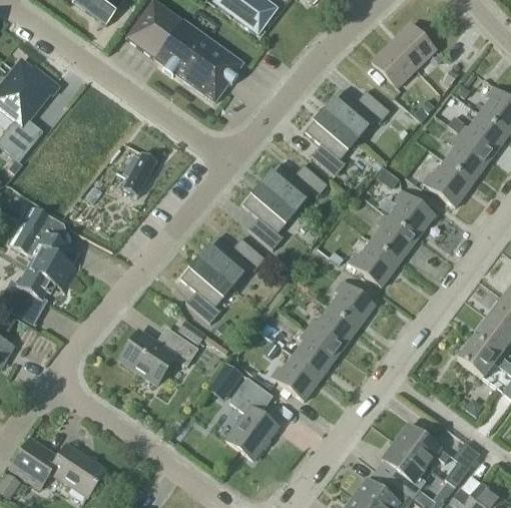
[(75,0),(106,23),(116,9),(103,0),(75,0)]
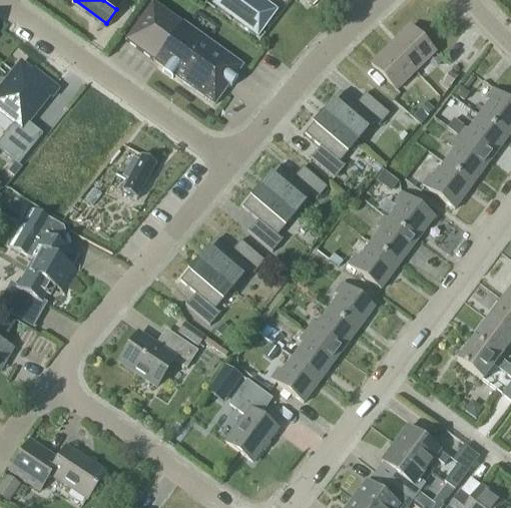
[(238,74),(236,72),(243,63),(156,0),(152,0),(125,37),(165,66),(163,68),(173,75),(175,73),(215,101),(229,82),(231,84),(238,74)]
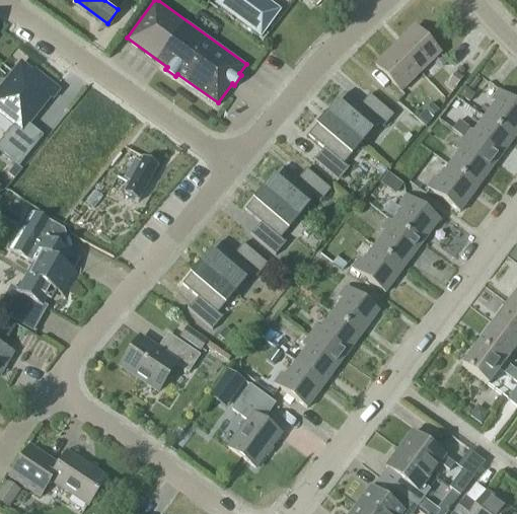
[(215,0),(261,33),(280,7),(270,0),(215,0)]
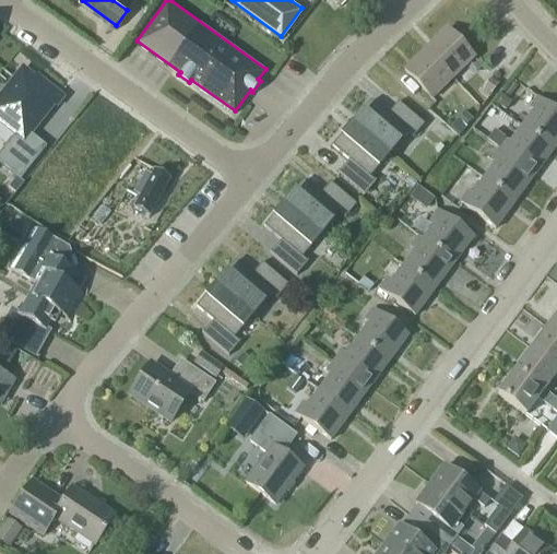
[(426,46),(454,74),(475,55),(447,25),(426,46)]
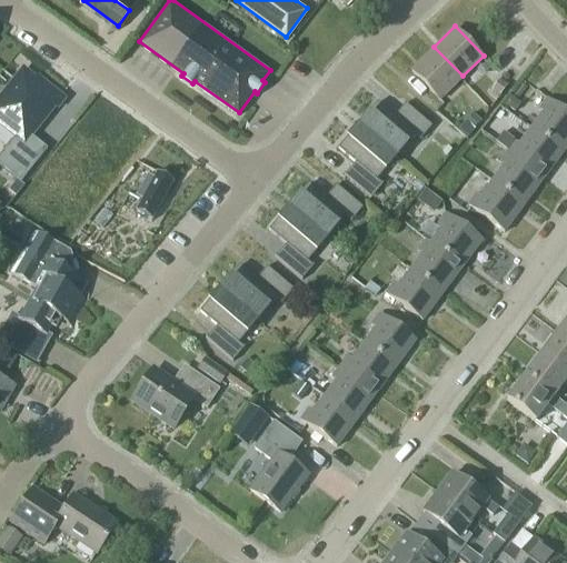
[(440,96),(463,76),(434,47),(413,68),(440,96)]
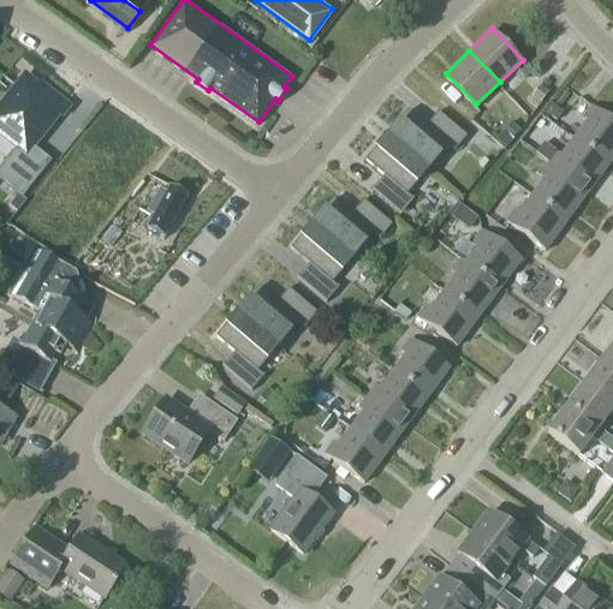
[(41,84),(25,72),(0,105),(0,129),(18,143),(0,165),(0,174),(24,193),(53,157),(34,142),(66,101),(42,82),(41,84)]
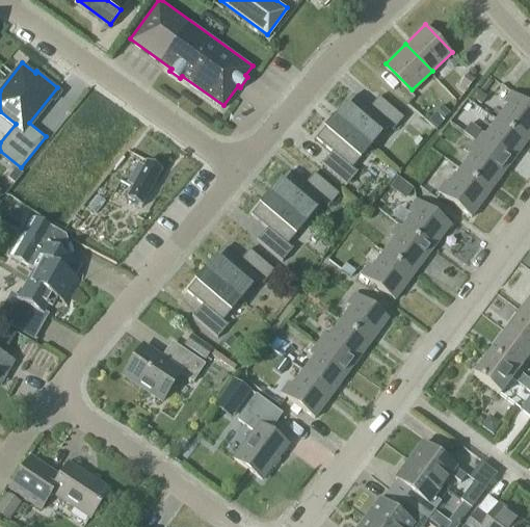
[(465,89),(476,74),(469,70),(457,84),(465,89)]
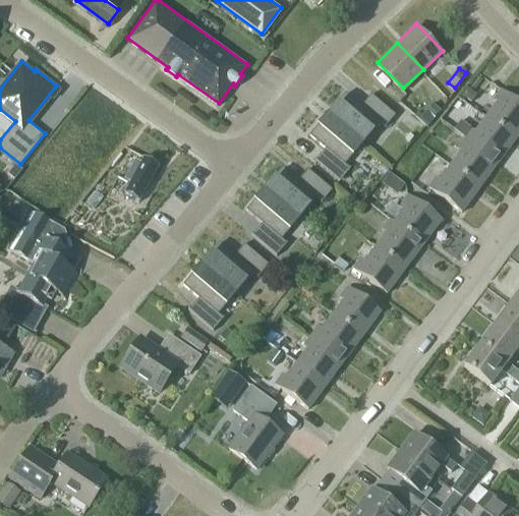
[(477,92),(470,87),(466,94),(472,98),(477,92)]
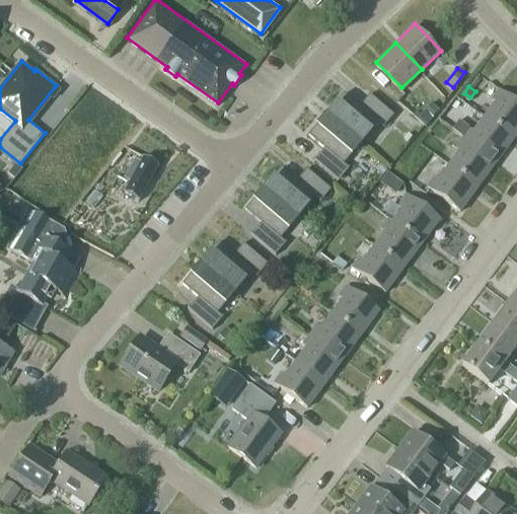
[(485,114),(514,136),(516,132),(516,100),(499,87),(491,97),(495,100),(485,114)]
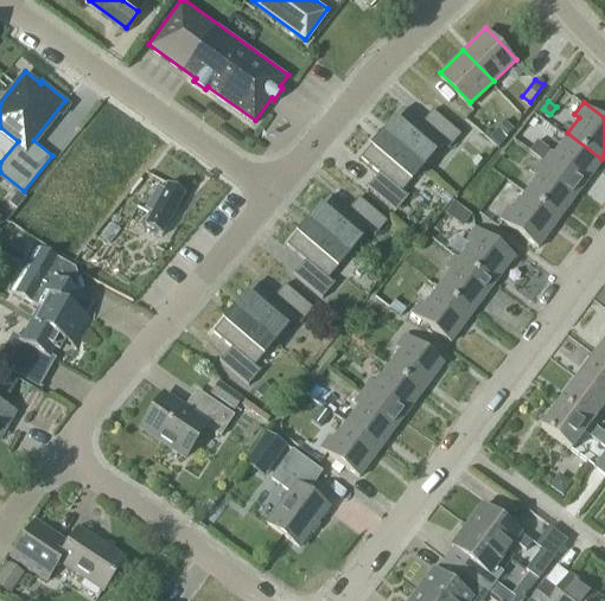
[(383,130),(424,165),(444,141),(450,146),(463,132),(433,107),(421,120),(403,106),(383,130)]
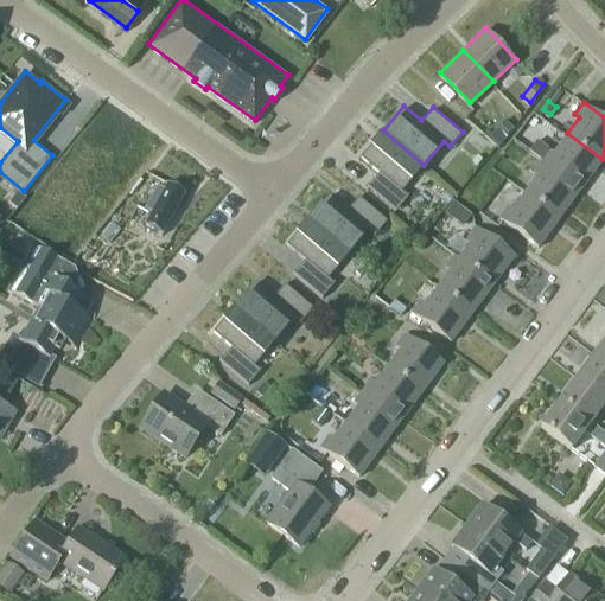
[(508,133),(500,125),(491,134),(501,141),(508,133)]
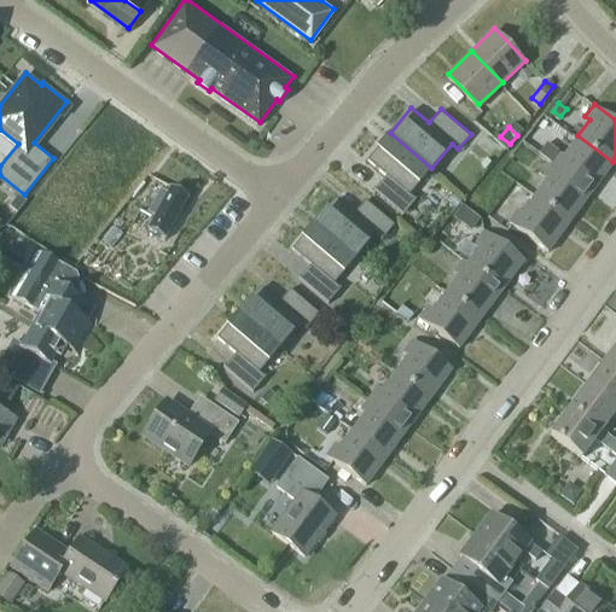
[(411,191),(431,168),(390,133),(368,158),(387,173),(375,186),(405,211),(418,197),(411,191)]
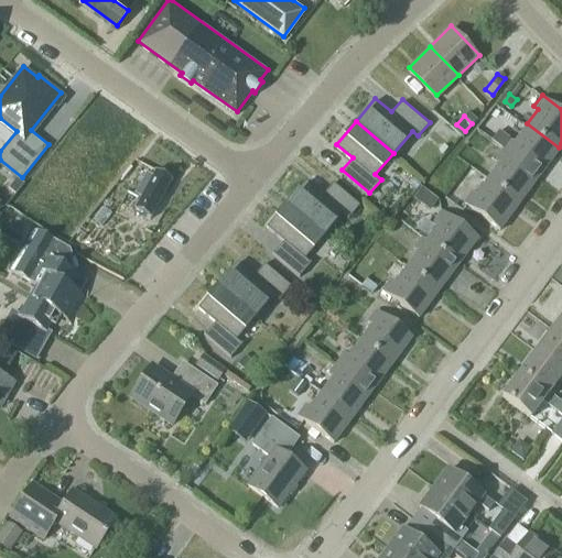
[(117,138),(117,135),(94,122),(93,124),(94,124),(78,152),(99,165),(116,137),(117,138)]
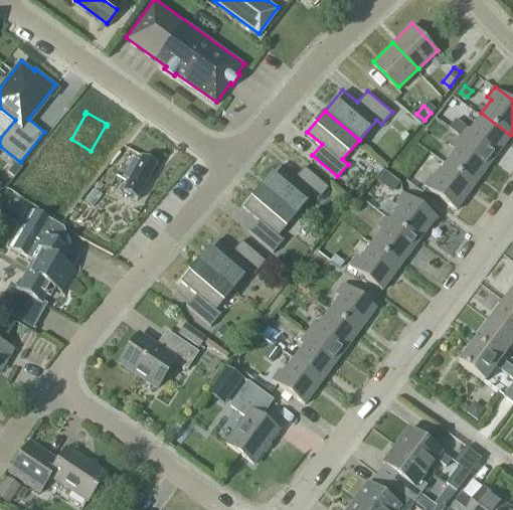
[(471,128),(466,125),(459,134),(493,159),(510,135),(481,113),(471,128)]
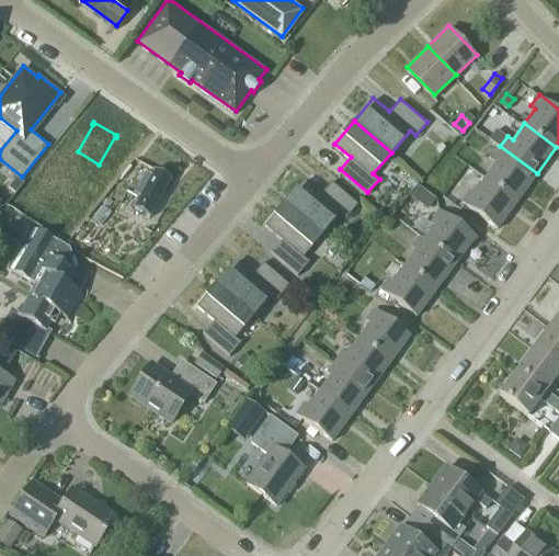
[(498,126),(489,136),(500,144),(508,134),(498,126)]
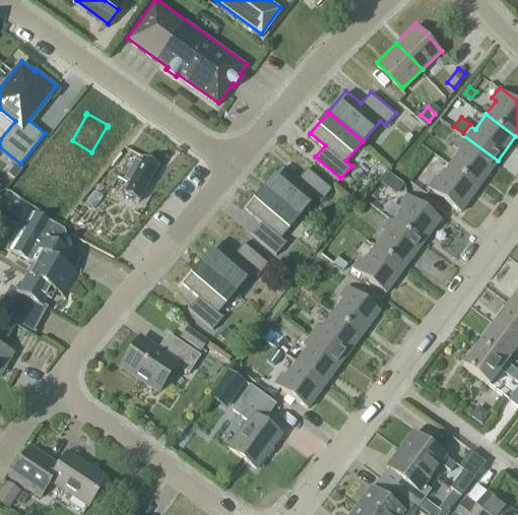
[(479,185),(498,161),(463,135),(457,145),(460,147),(449,163),(479,185)]
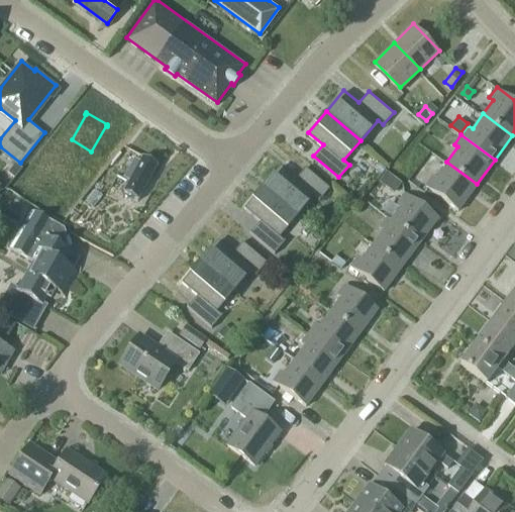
[(124,176),(129,178),(123,189),(139,197),(159,162),(142,154),(139,159),(134,156),(124,176)]
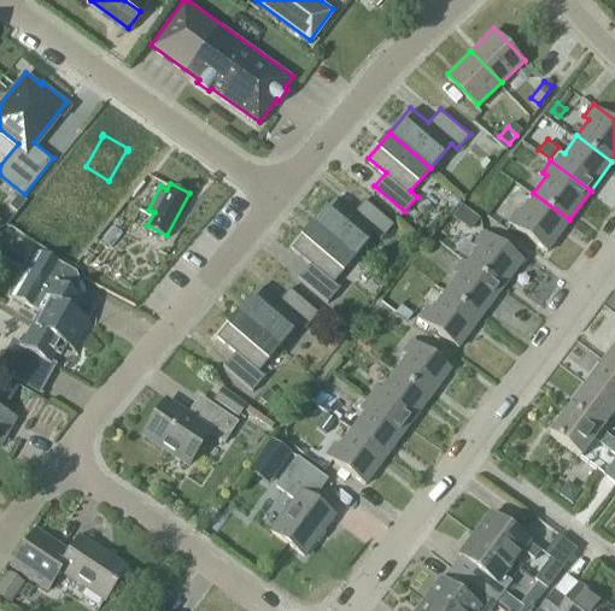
[(548,248),(569,219),(533,193),(522,209),(517,206),(508,218),(548,248)]
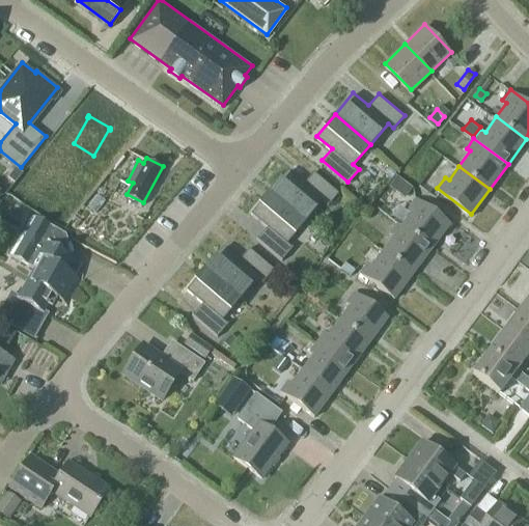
[(270,190),(306,220),(323,200),(329,204),(339,191),(314,169),(304,182),(288,168),(270,190)]
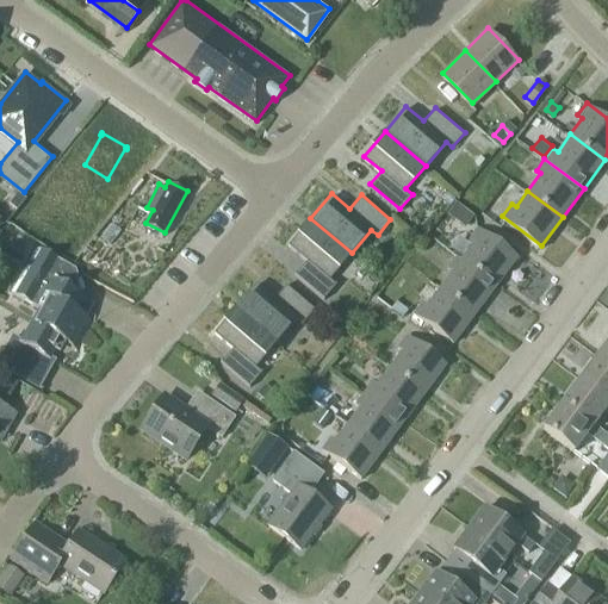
[(332,276),(352,253),(310,218),(290,243),(306,259),(296,272),(326,297),(337,281),(332,276)]
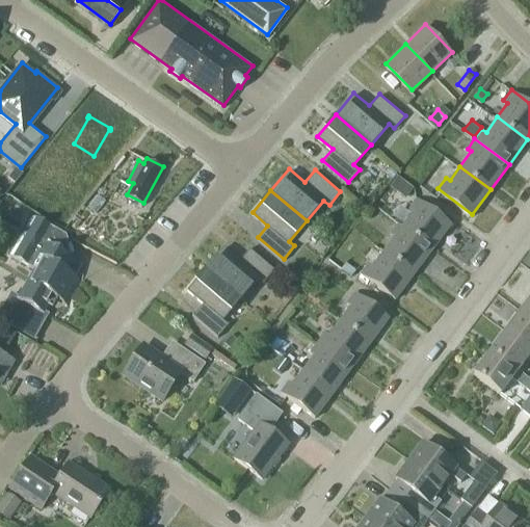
[(402,225),(432,247),(452,221),(417,195),(409,206),(414,209),(402,224),(402,225)]
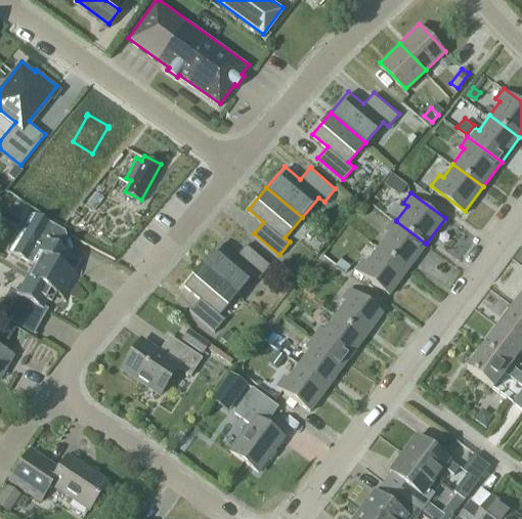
[(60,295),(82,258),(60,245),(67,233),(66,228),(32,209),(9,247),(36,262),(19,292),(11,288),(0,307),(0,310),(33,330),(45,307),(41,305),(51,289),(60,295)]
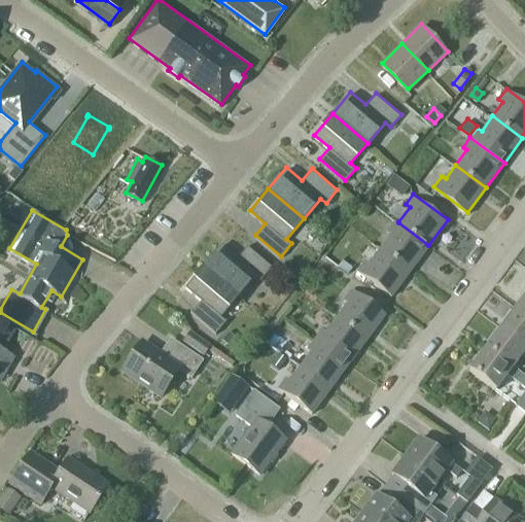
[(398,222),(398,221),(395,219),(387,230),(391,233),(380,247),(411,270),(428,245),(398,222)]
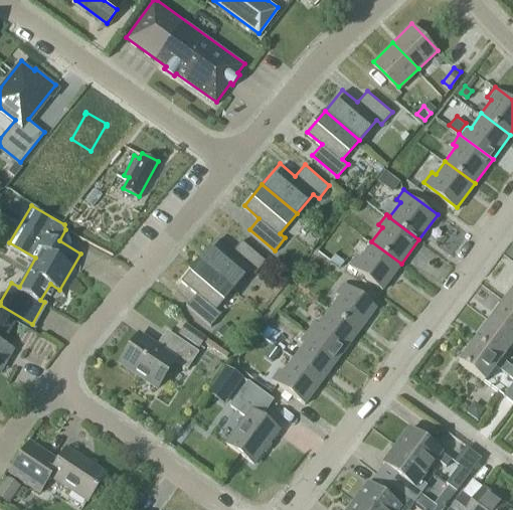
[(199,258),(234,288),(250,268),(255,272),(267,260),(241,238),(232,249),(217,236),(199,258)]
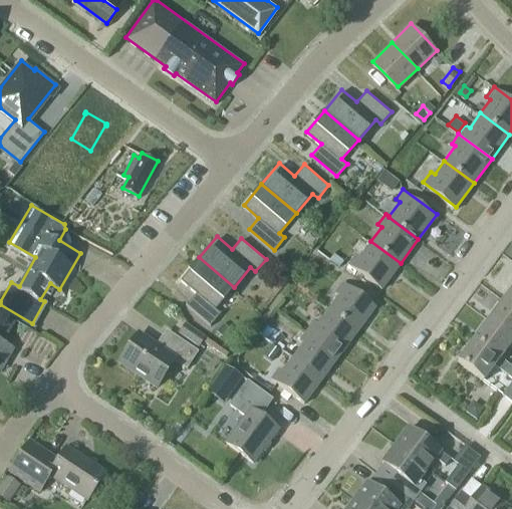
[(382,287),(401,263),(370,241),(360,255),(356,253),(349,263),(382,287)]
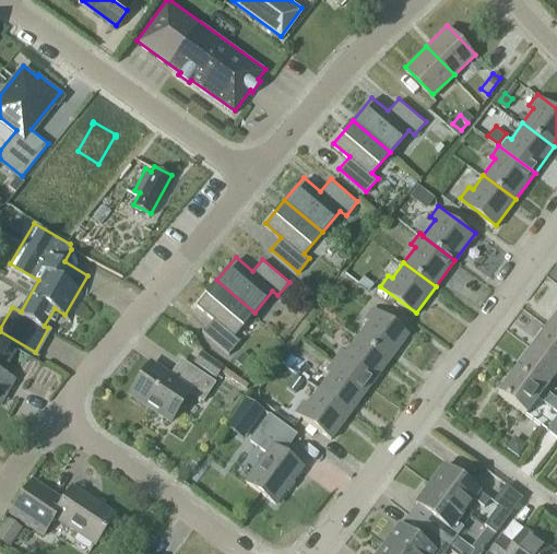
[(236,333),(255,313),(216,280),(197,303),(213,317),(203,329),(229,352),(241,339),(236,333)]
